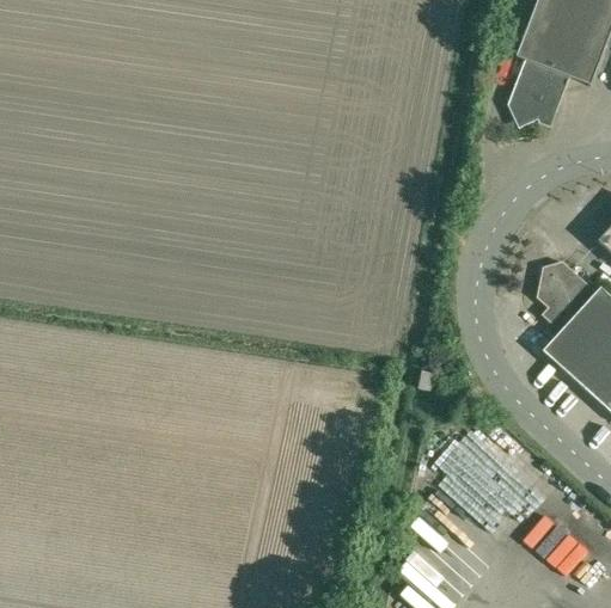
[(536,0),(518,48),(514,56),(523,60),(506,104),(517,127),(555,110),(568,77),(588,85),(610,24),(610,0),(536,0)]
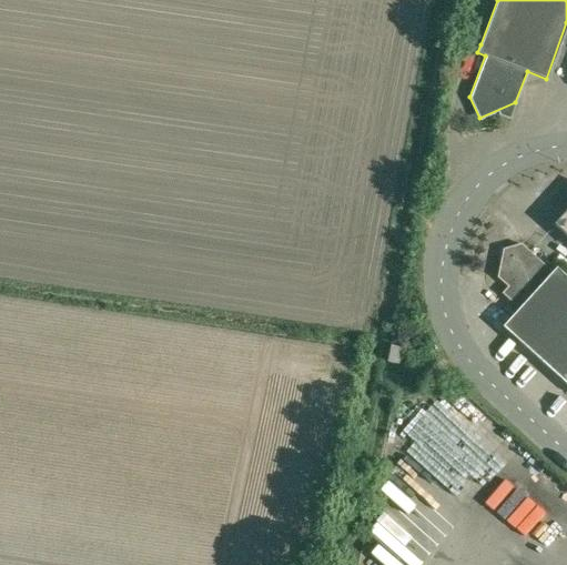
[(566,208),(554,223),(566,235),(566,208)]
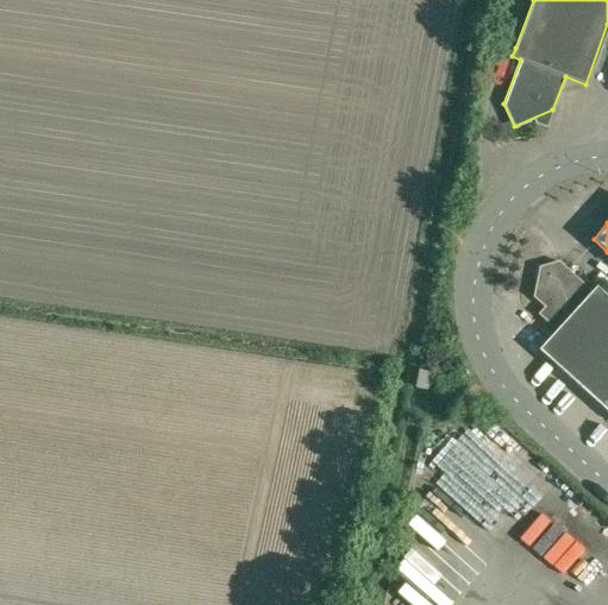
[(594,398),(607,383),(607,296),(596,285),(591,290),(558,259),(538,265),(532,295),(544,306),(537,312),(556,329),(538,348),(594,398)]
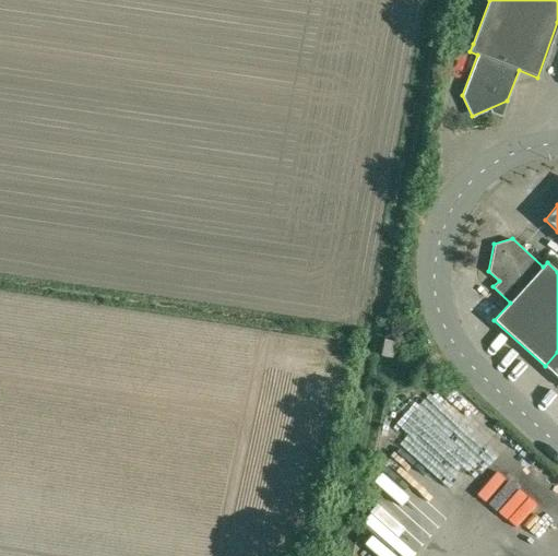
[(391,356),(395,341),(384,338),(380,353),(391,356)]
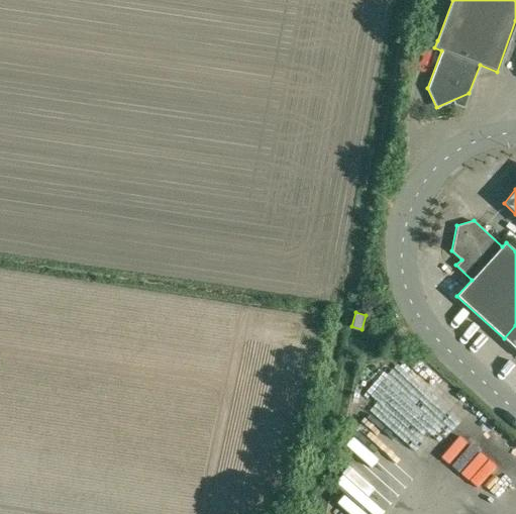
[(515,325),(504,338),(515,348),(515,325)]
